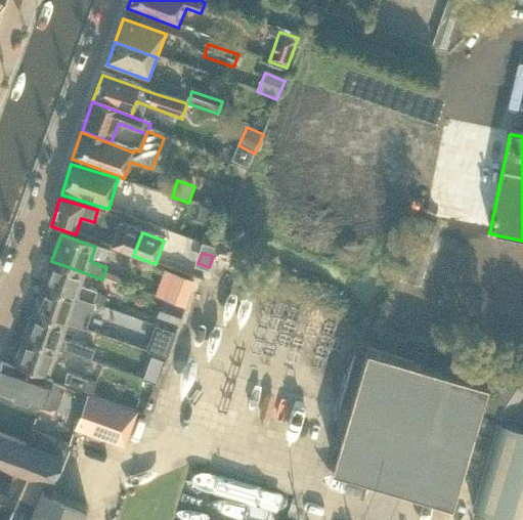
[(51,261),(43,288),(77,300),(77,299),(92,305),(97,293),(81,287),(86,273),(51,261)]
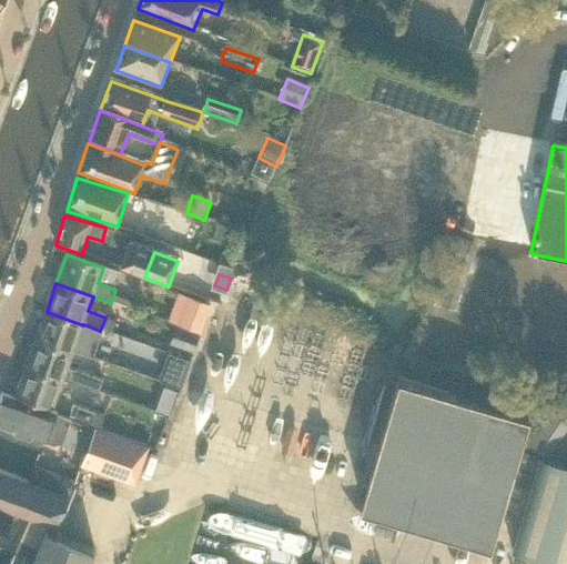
[(179,325),(202,334),(211,306),(188,299),(179,325)]
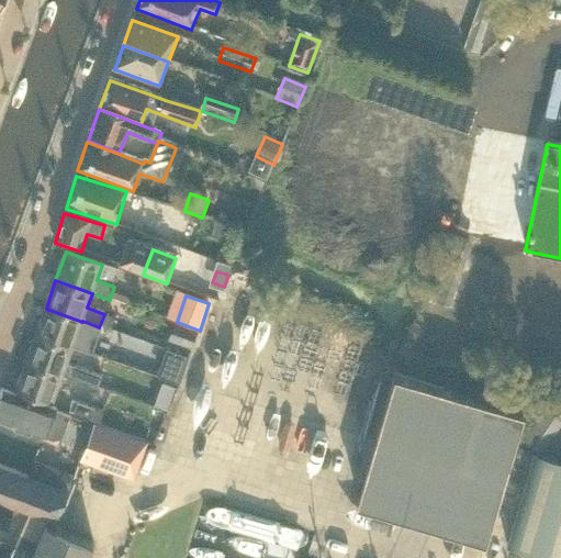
[(99,327),(82,321),(82,322),(46,309),(35,336),(73,349),(91,356),(102,328),(99,327)]
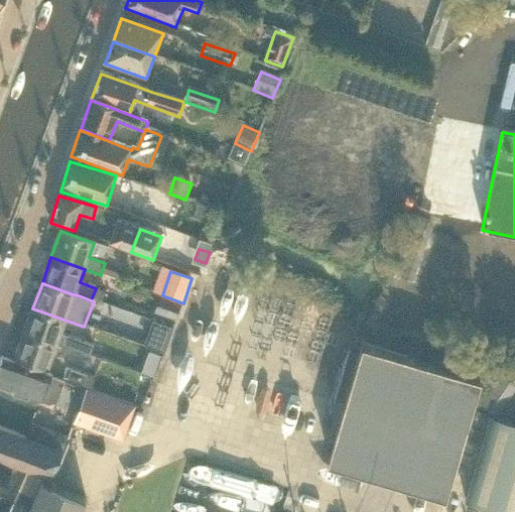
[(31,312),(24,334),(31,337),(67,349),(90,357),(94,347),(60,336),(67,321),(32,308),(31,312)]
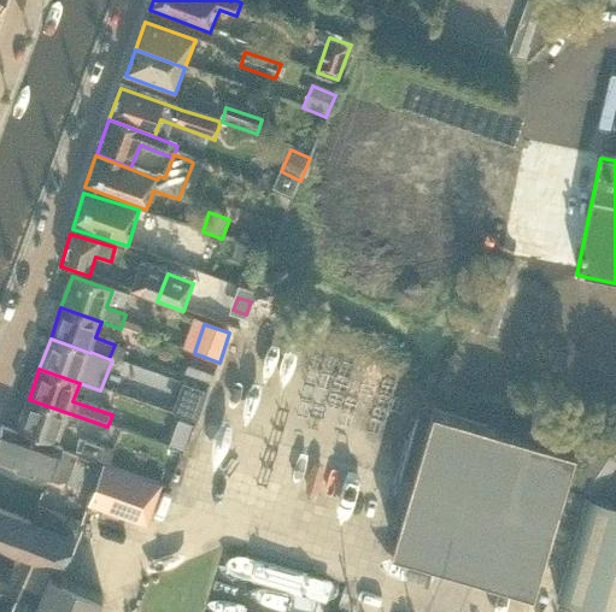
[(172,415),(197,423),(207,394),(182,386),(172,415)]
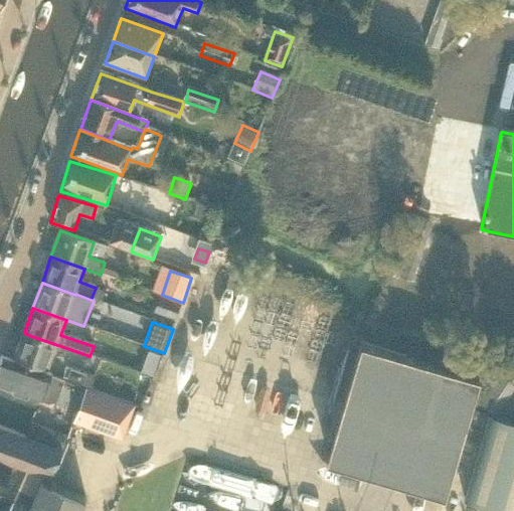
[(31,336),(24,333),(14,359),(47,371),(54,351),(64,355),(66,348),(31,336)]
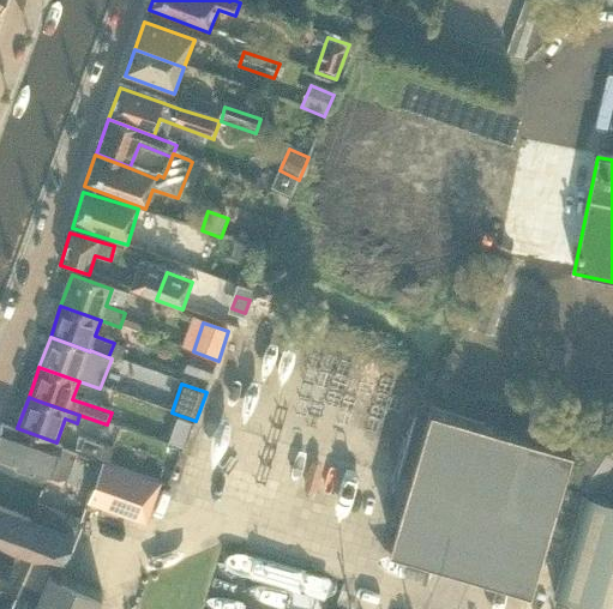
[(391,550),(530,591),(572,452),(433,411),(391,550)]
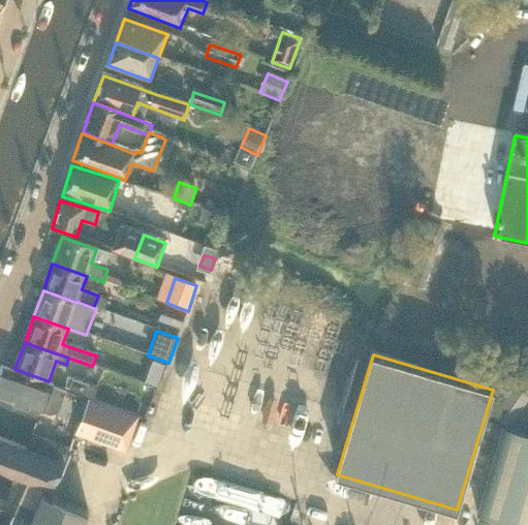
[(32,380),(2,369),(0,373),(0,398),(43,415),(54,390),(32,380)]
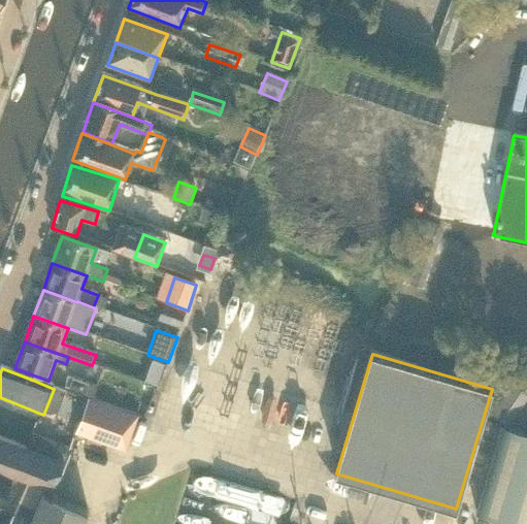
[(149,372),(144,383),(157,387),(161,377),(149,372)]
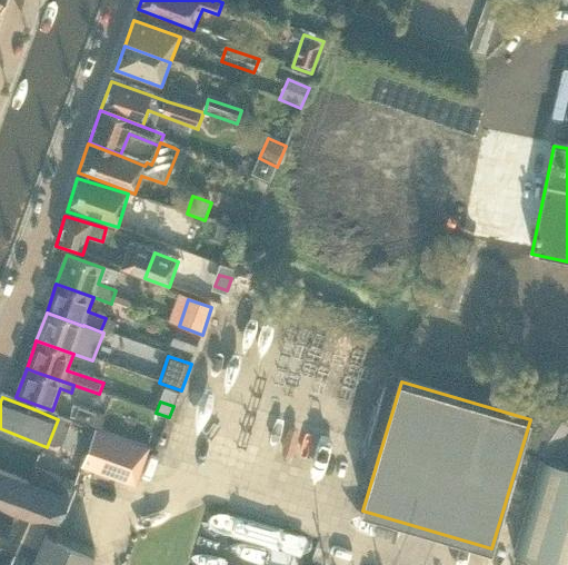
[(98,432),(97,433),(102,434),(102,433),(101,432),(106,418),(79,409),(75,422),(91,427),(90,429),(98,432)]
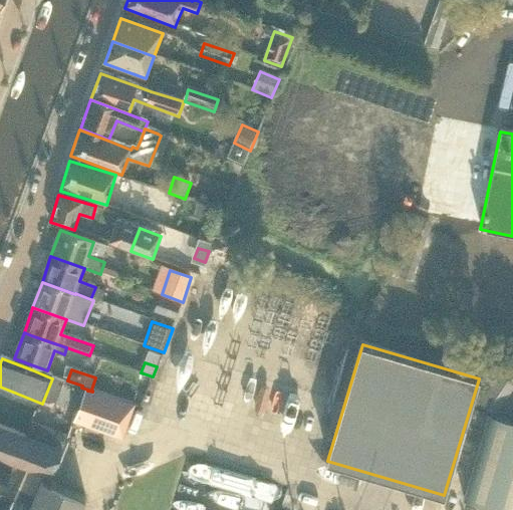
[(512,385),(498,375),(478,406),(495,417),(512,391),(512,385)]
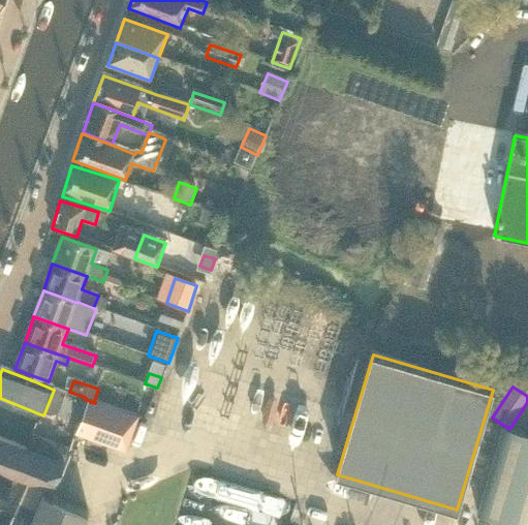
[(90,402),(87,412),(79,432),(118,446),(120,443),(129,448),(138,419),(128,415),(129,413),(95,402),(95,403),(90,402)]
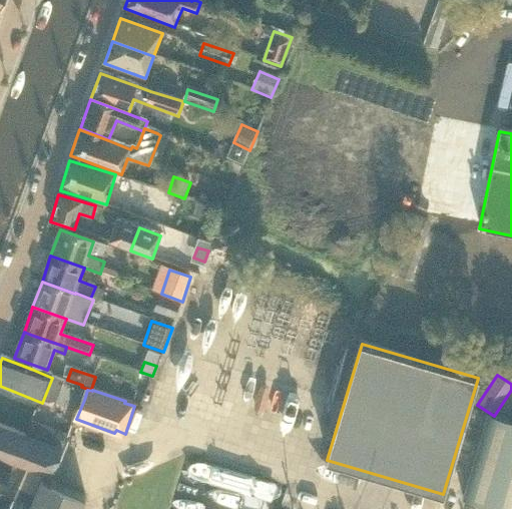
[(488,414),(463,500),(494,508),(511,508),(511,421),(494,416),(488,414)]
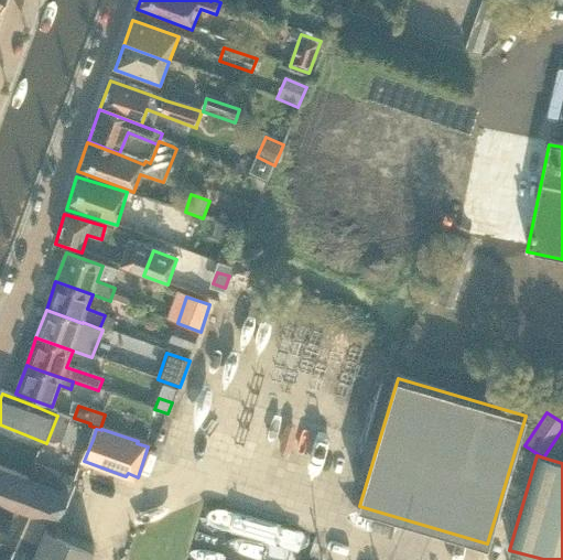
[(36,464),(30,481),(69,496),(75,481),(36,464)]
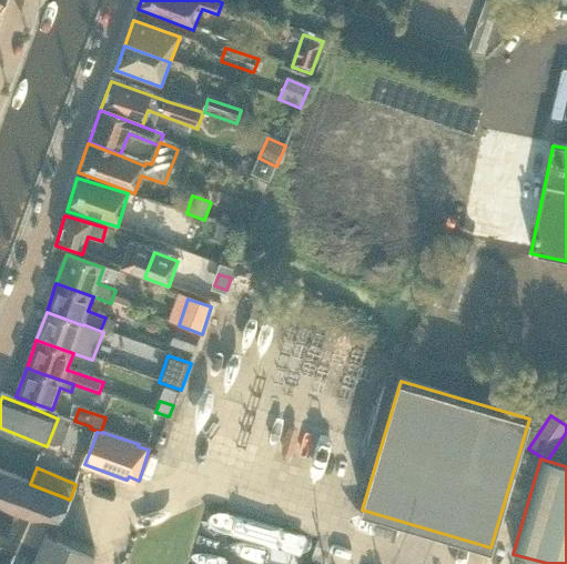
[(0,510),(14,516),(57,533),(69,502),(34,487),(0,473),(0,510)]
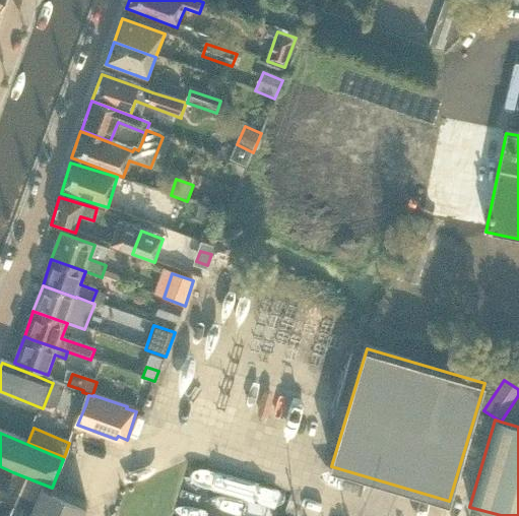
[(0,501),(0,502),(13,472),(0,466),(0,501)]
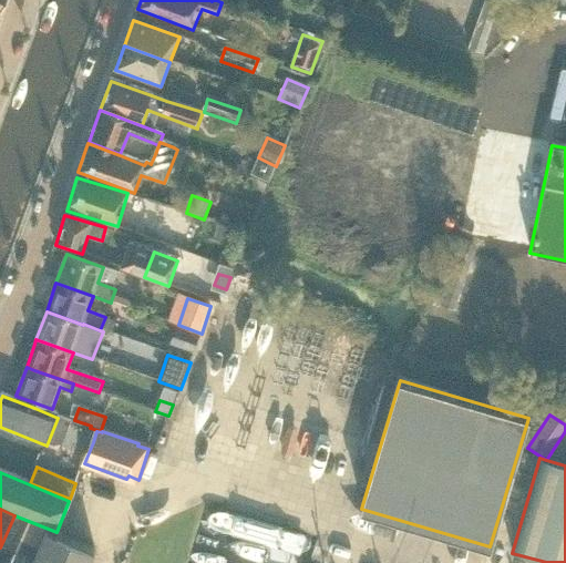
[(48,531),(40,550),(34,561),(34,562),(89,562),(94,551),(48,531)]
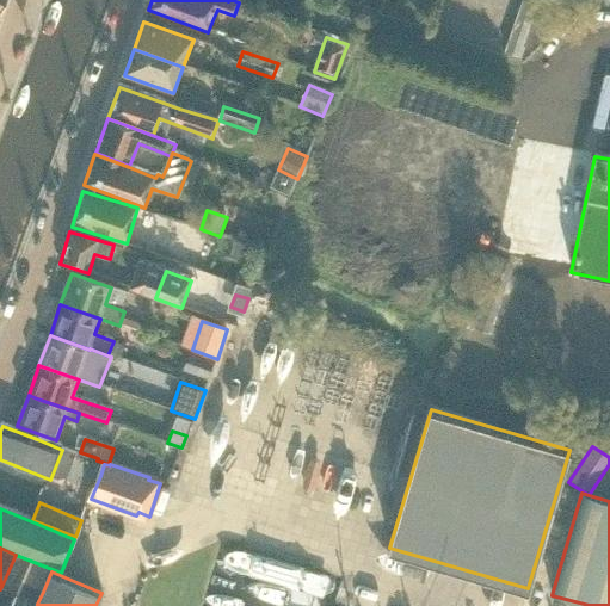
[(17,597),(37,605),(37,604),(43,592),(37,589),(23,583),(17,597)]
